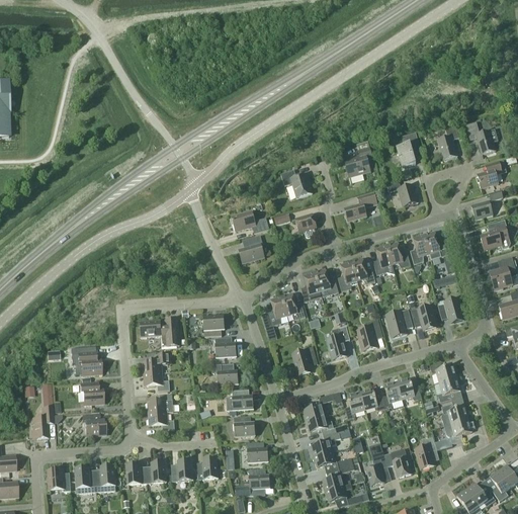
[(0,135),(8,135),(7,110),(9,110),(7,80),(0,80),(0,135)]
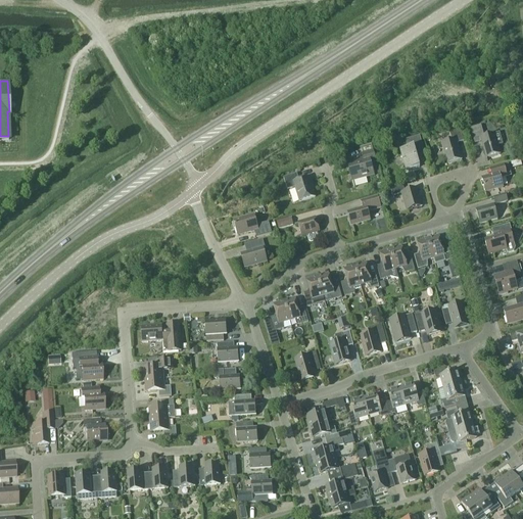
[(486,154),(500,151),(497,142),(500,141),(501,140),(502,138),(500,129),(497,127),(495,127),(492,127),(493,131),(484,133),(481,122),(470,125),(474,140),(481,138),(486,154)]
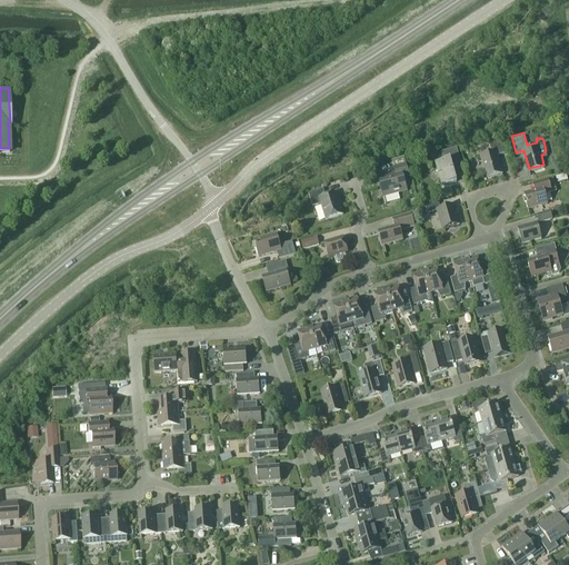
[(497,152),(505,150),(499,134),(488,137),(491,149),(480,152),(487,175),(501,170),(497,152)]
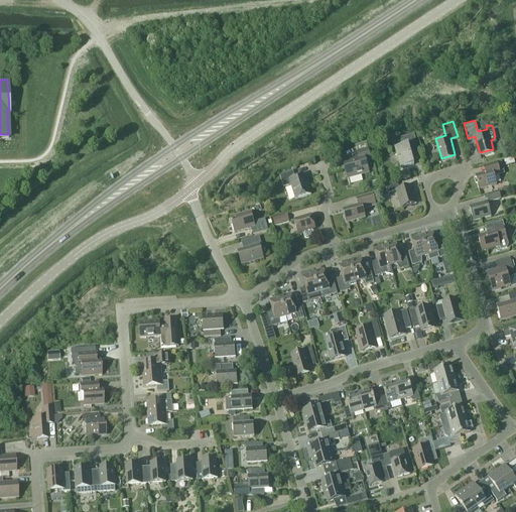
[(410,148),(417,145),(413,131),(400,135),(403,143),(395,145),(400,165),(414,161),(410,148)]
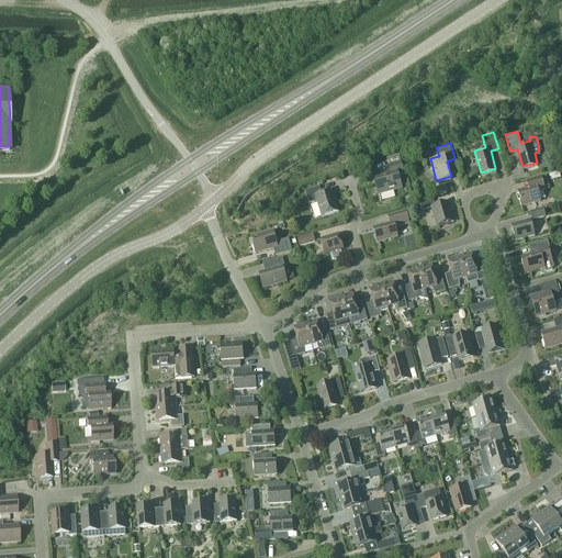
[(402,183),(398,173),(404,170),(401,158),(388,162),(390,168),(373,173),(378,190),(402,183)]
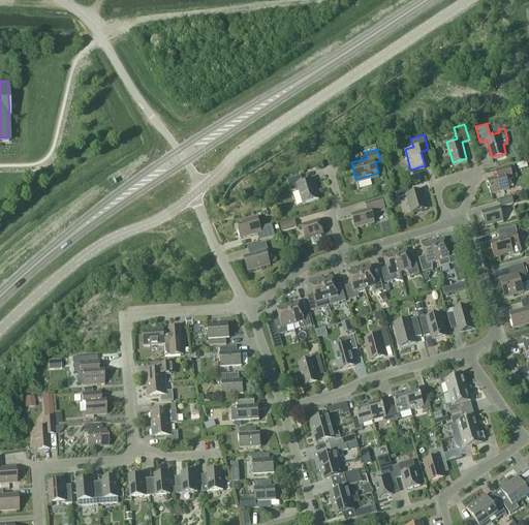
[(510,171),(516,168),(514,162),(494,167),(496,174),(487,177),(491,190),(508,186),(506,177),(512,176),(510,171)]
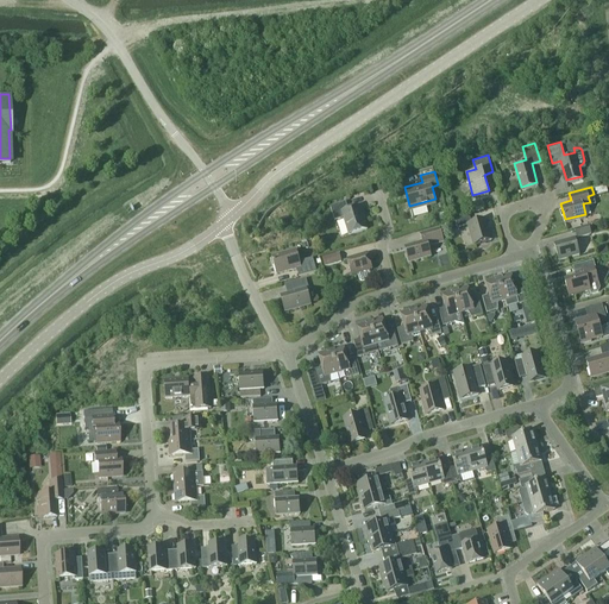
[(344,214),(349,231),(366,225),(363,211),(364,211),(360,202),(347,206),(345,197),(330,202),(334,216),(344,214)]
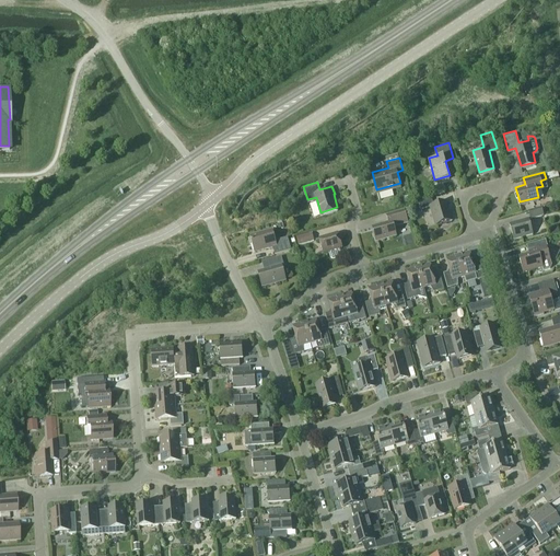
[(436,222),(451,218),(447,205),(445,198),(433,203),(431,195),(418,199),(420,207),(431,204),(436,222)]
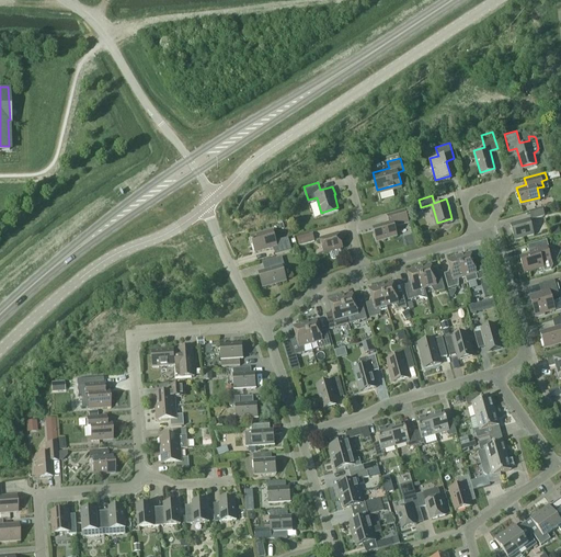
[(545,213),(542,204),(529,207),(531,216),(545,213)]
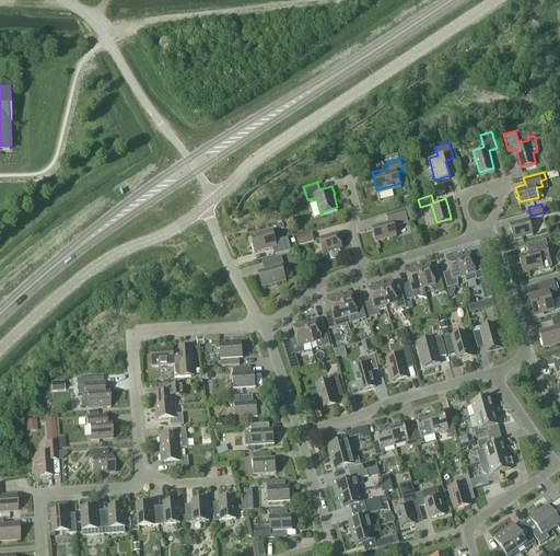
[(393,223),(403,220),(408,219),(405,207),(386,211),(388,219),(372,223),(376,238),(396,232),(393,223)]
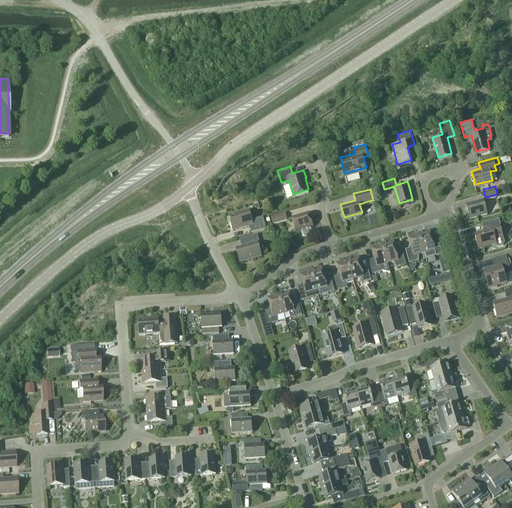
[(469,215),(487,211),(483,197),(466,202),(469,215)]
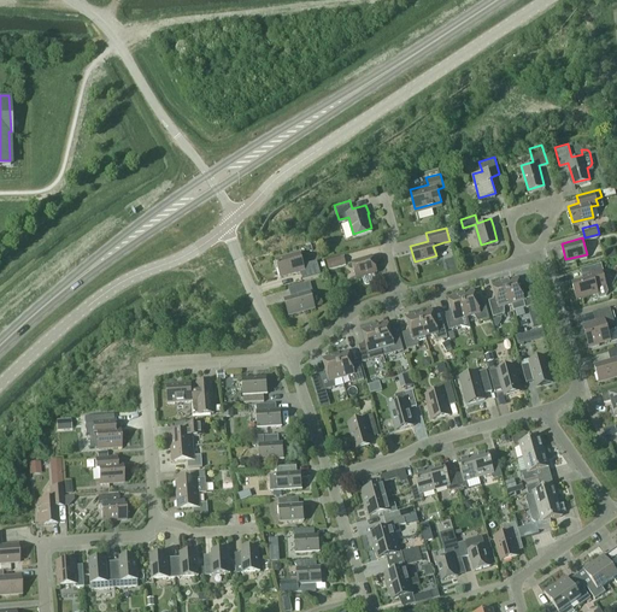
[(303,276),(321,271),(317,258),(303,262),(300,249),(275,257),(280,274),(300,268),(303,276)]
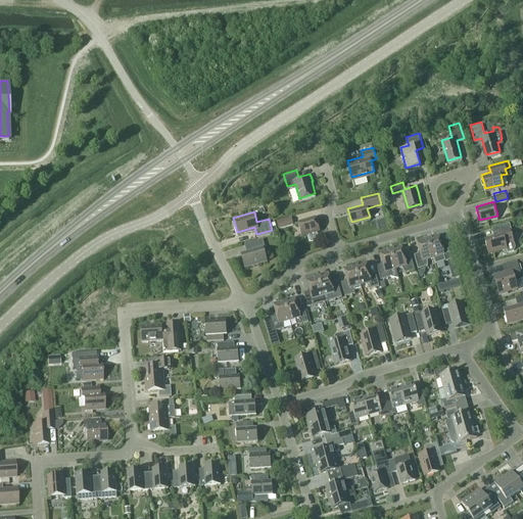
[(278,225),(292,222),(291,215),(277,219),(278,225)]
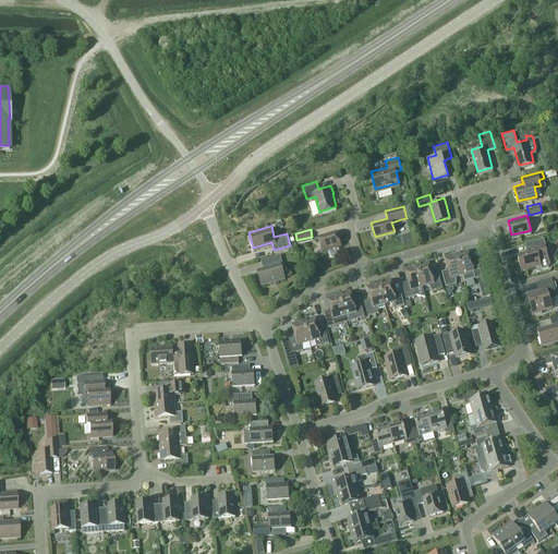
[(322,249),(327,248),(328,252),(330,253),(338,251),(339,249),(338,244),(340,243),(337,229),(317,235),(322,249)]
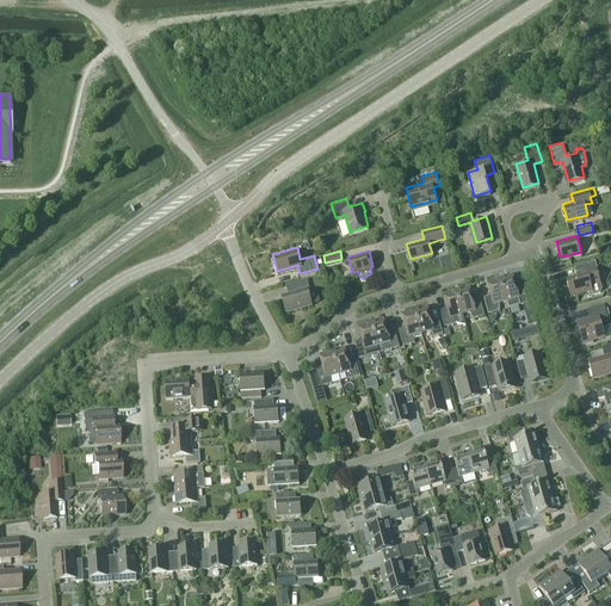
[(571,294),(592,288),(593,291),(600,289),(602,285),(596,265),(597,265),(596,258),(578,263),(581,274),(566,278),(571,294)]
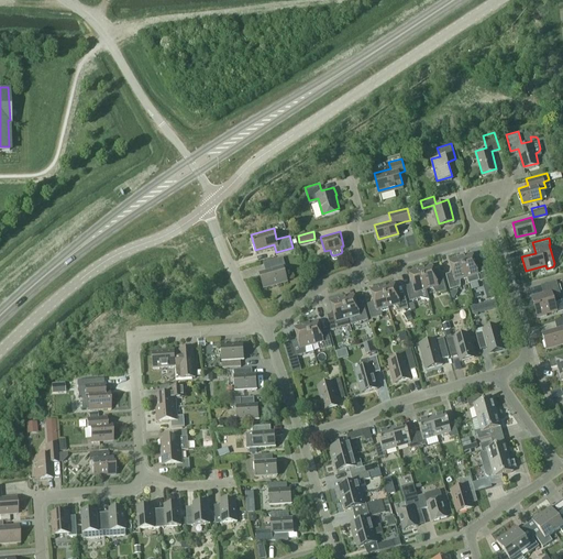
[(461,254),(466,274),(473,273),(476,278),(482,277),(486,275),(482,261),(475,263),(472,251),(461,254)]
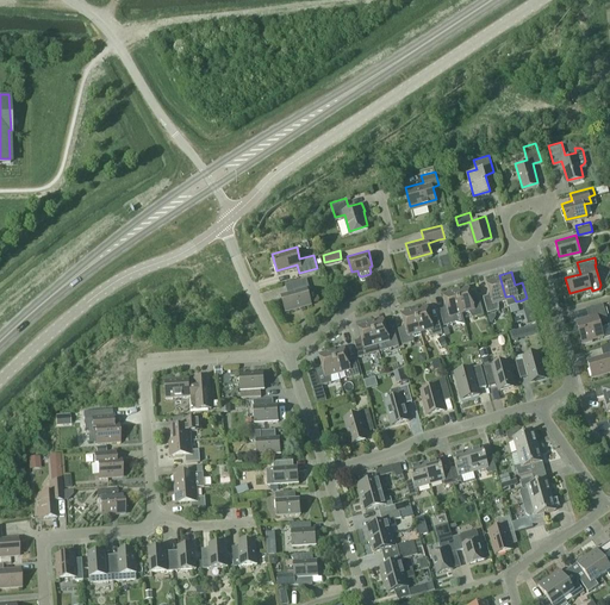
[(306,275),(285,281),(287,291),(282,292),(287,307),(311,301),(306,286),(309,286),(306,275)]
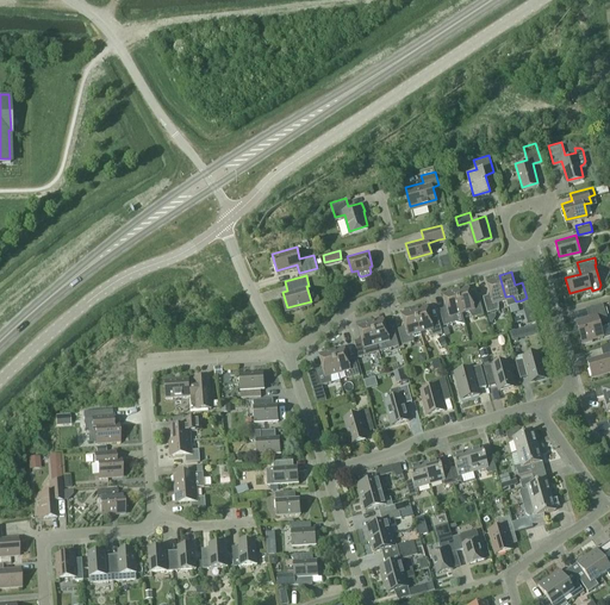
[(498,299),(505,297),(499,275),(486,279),(490,292),(483,293),(487,310),(498,306),(498,299)]
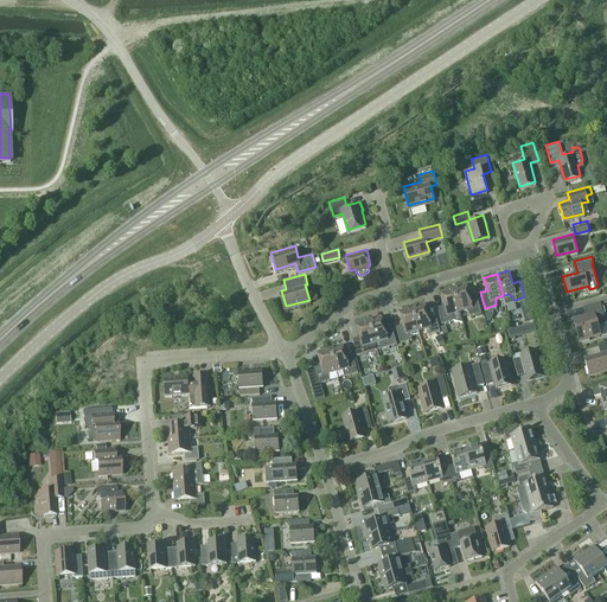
[(524,296),(519,299),(522,307),(530,305),(523,280),(519,281),(524,296)]
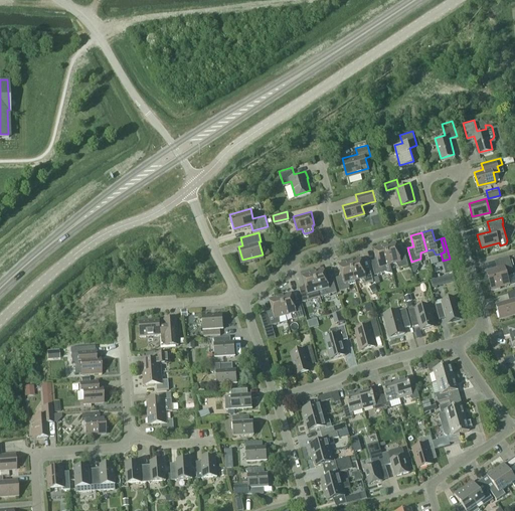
[(389,262),(395,260),(398,266),(408,263),(404,248),(398,250),(395,240),(384,243),(389,262)]
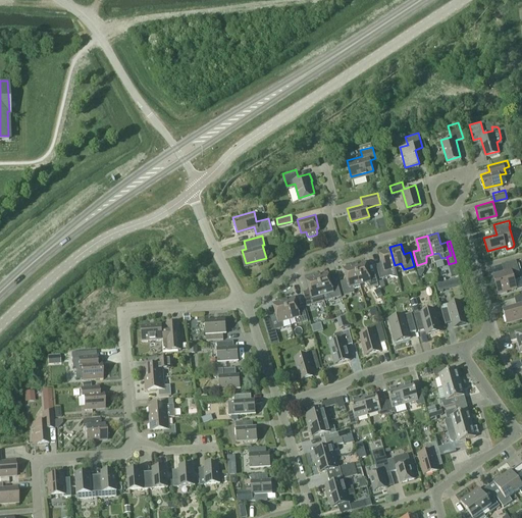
[(379,275),(389,273),(398,275),(395,265),(389,247),(379,250),(382,260),(375,262),(379,275)]
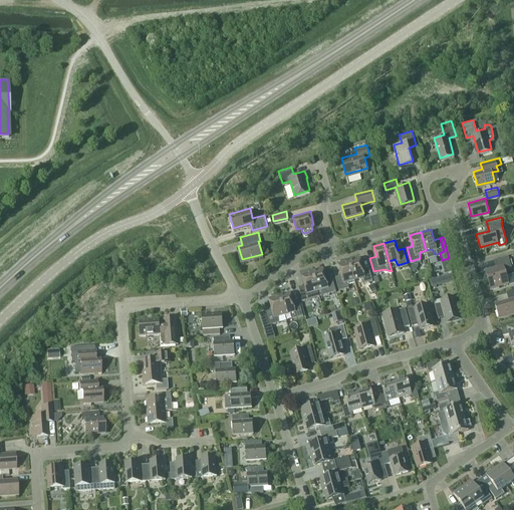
[(506,273),(513,271),(508,254),(494,258),(496,265),(485,268),(492,291),(491,287),(498,284),(498,283),(508,280),(506,273)]
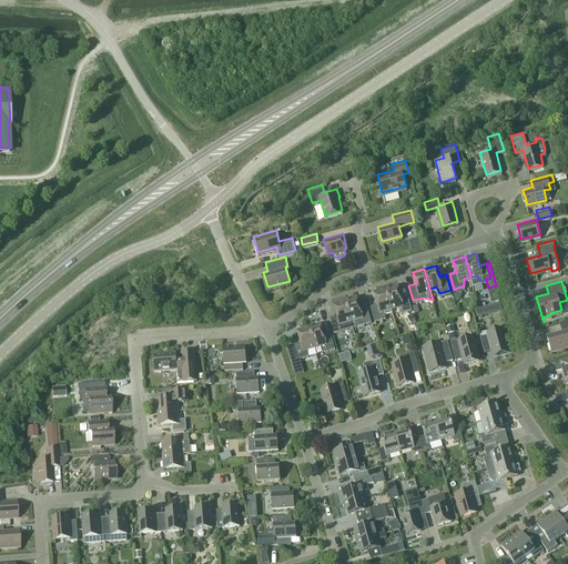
[(385,286),(391,306),(397,304),(401,311),(412,308),(407,293),(401,294),(397,283),(385,286)]
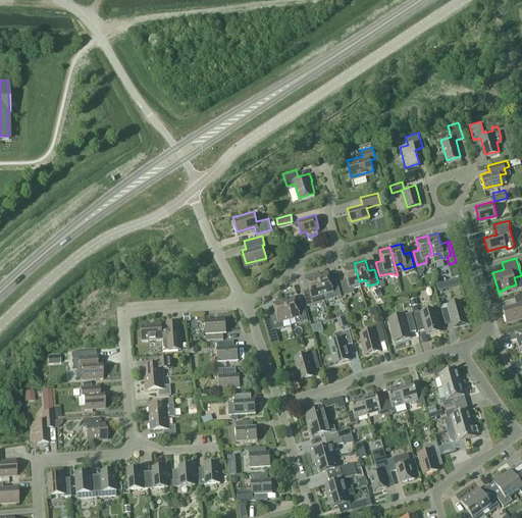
[(354,283),(359,281),(354,263),(344,266),(347,276),(341,278),(344,293),(354,290),(354,283)]
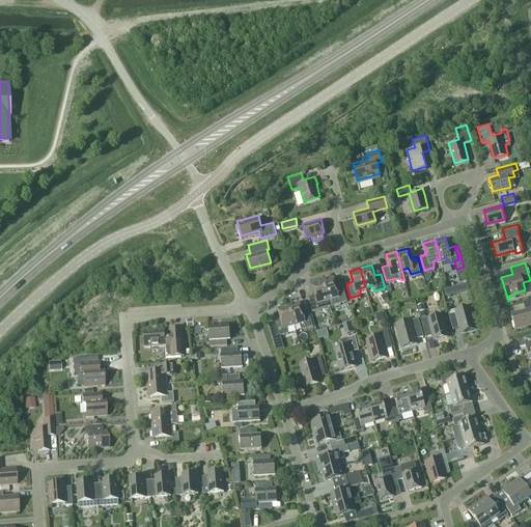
[(323,279),(328,298),(334,296),(337,301),(346,298),(342,284),(336,286),(333,275),(323,279)]
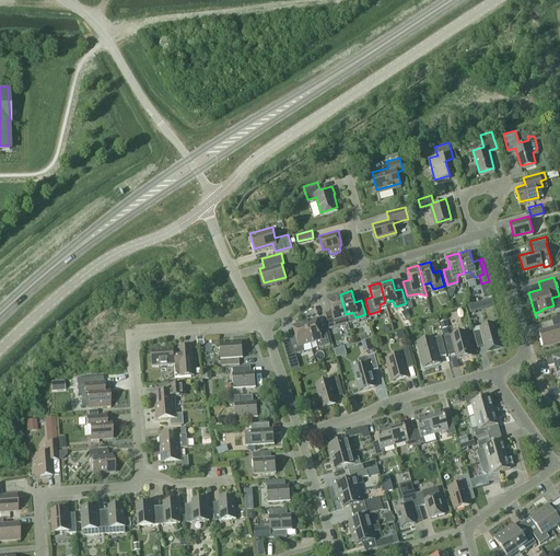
[(339,315),(346,314),(340,294),(328,298),(331,309),(325,311),(329,325),(339,322),(339,315)]
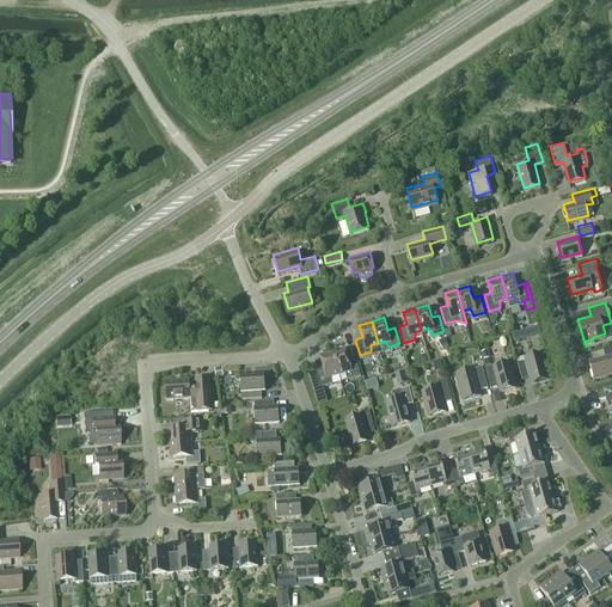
[(525,326),(512,330),(514,337),(527,333),(525,326)]
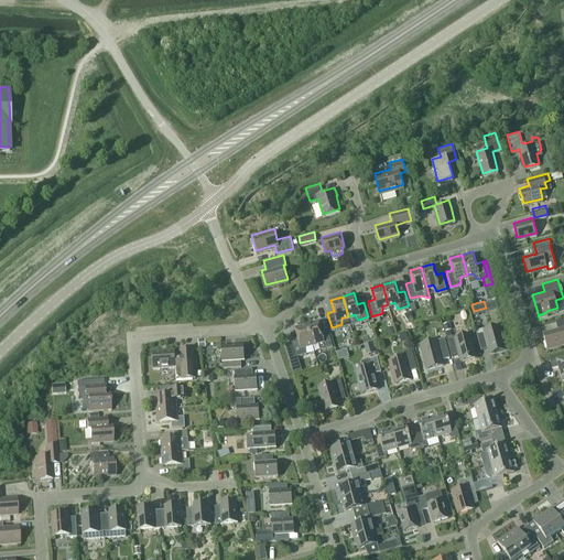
[(563,314),(555,318),(557,326),(543,331),(548,347),(563,342),(563,314)]
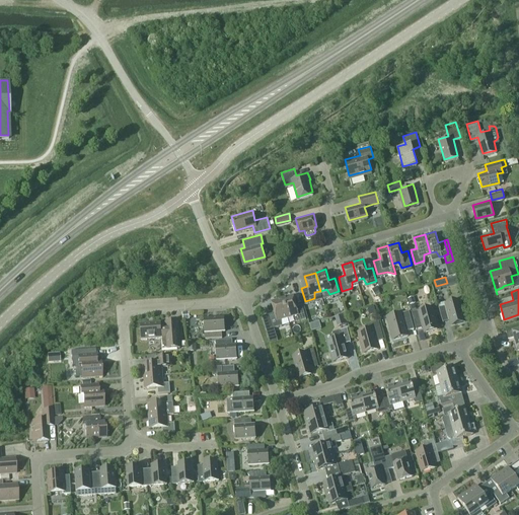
[(282,296),(287,314),(293,313),(296,318),(306,315),(302,302),(296,304),(293,293),(282,296)]
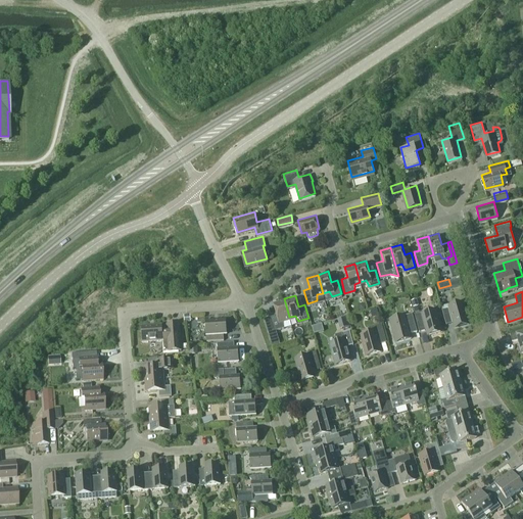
[(283,319),(289,317),(284,298),(274,301),(276,313),(270,314),(274,328),(284,325),(283,319)]
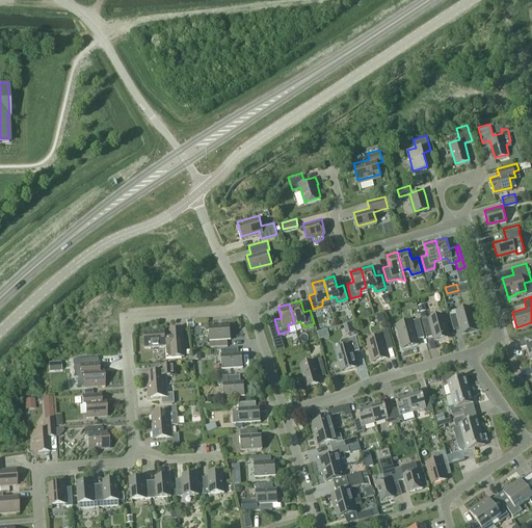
[(461,330),(475,325),(470,305),(456,309),(456,307),(448,309),(453,326),(460,325),(461,330)]
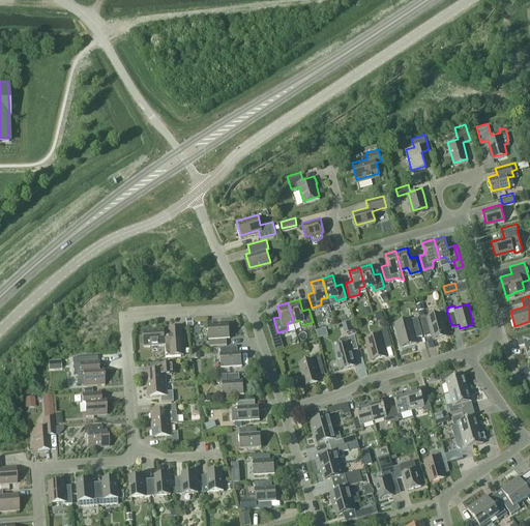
[(433,335),(446,331),(440,312),(428,315),(427,313),(419,315),(424,333),(432,331),(433,335)]
